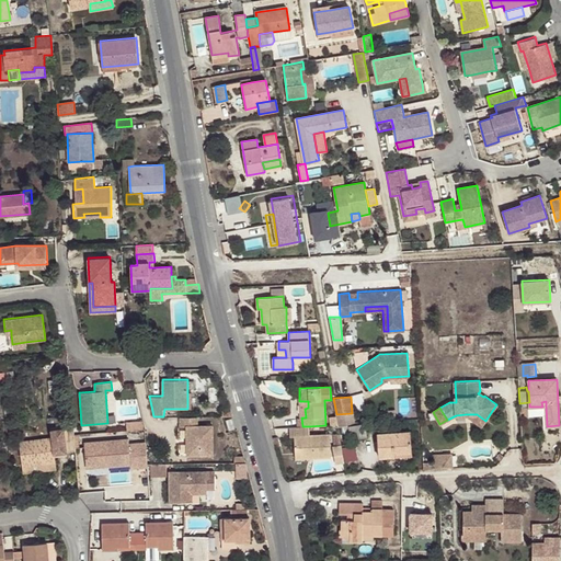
[(481,426),(485,421),(477,414),(466,414),(481,426)]
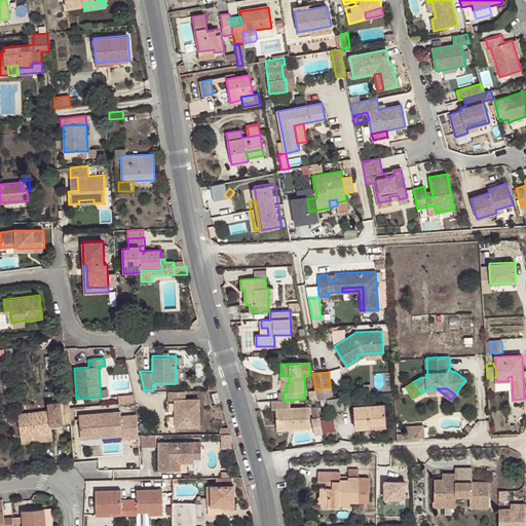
[(186,400),(186,390),(168,390),(168,400),(175,400),(175,427),(198,427),(199,400),(186,400)]
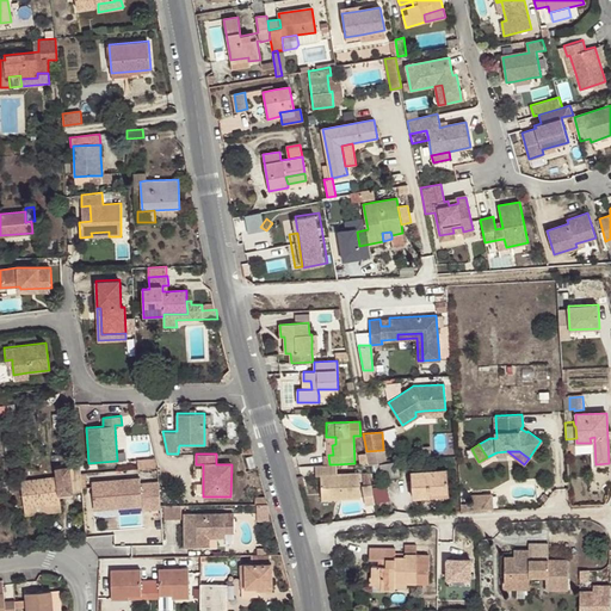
[(369,463),(366,454),(359,455),(360,463),(369,463)]
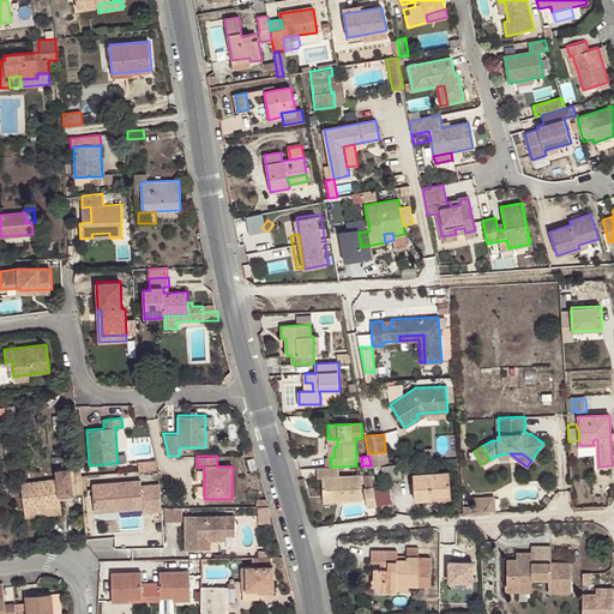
[(399,463),(381,465),(383,471),(385,481),(402,477),(399,463)]
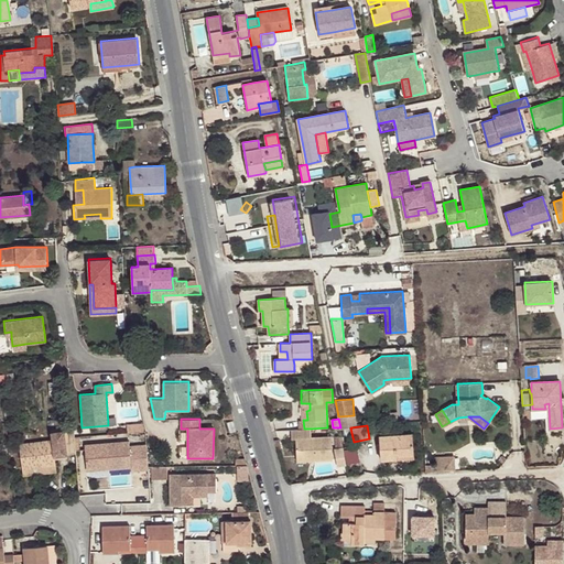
[(304,429),(291,430),(292,438),(295,438),(296,456),(314,455),(314,461),(333,459),(332,436),(312,437),(311,429),(304,429)]
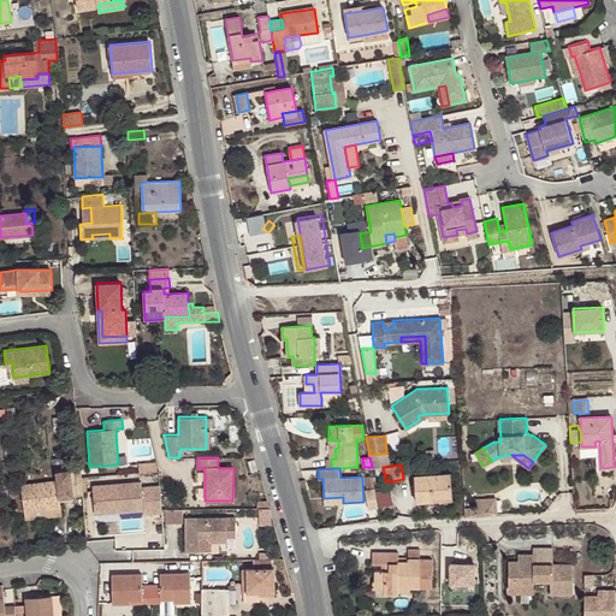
[(57,480),(21,485),(24,513),(60,508),(59,498),(82,495),(81,477),(80,469),(57,472),(57,480)]
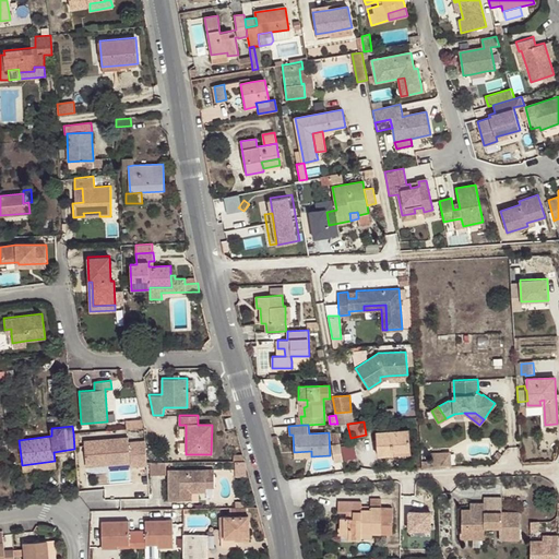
[(394,451),(409,450),(408,430),(378,431),(379,455),(394,454),(394,451)]
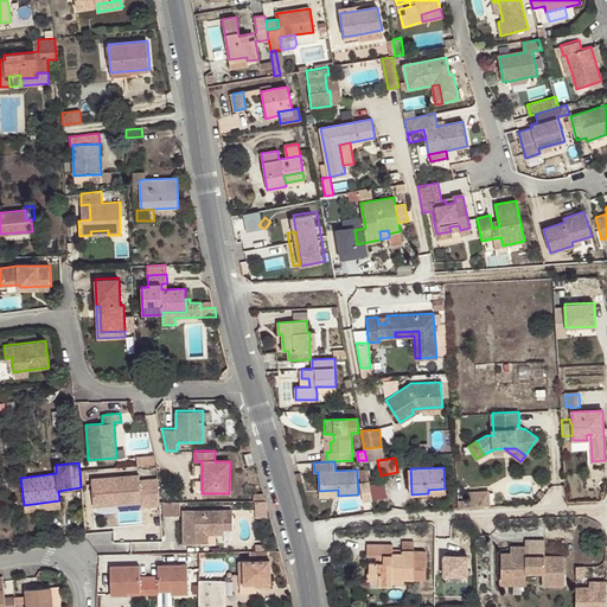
[(160,506),(159,502),(158,479),(139,481),(139,475),(90,479),(93,502),(117,499),(117,505),(141,503),(141,508),(160,506)]
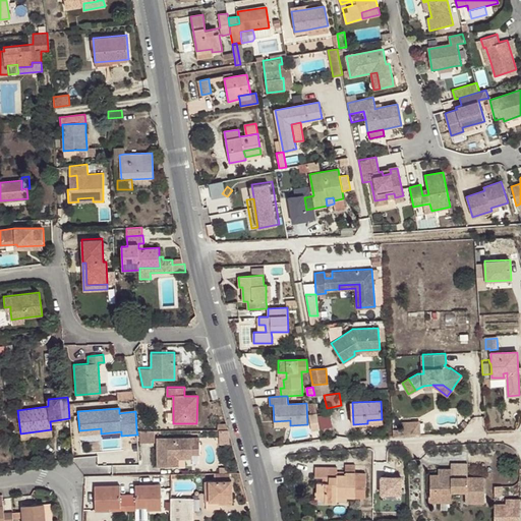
[(312,430),(321,429),(317,413),(309,415),(312,430)]
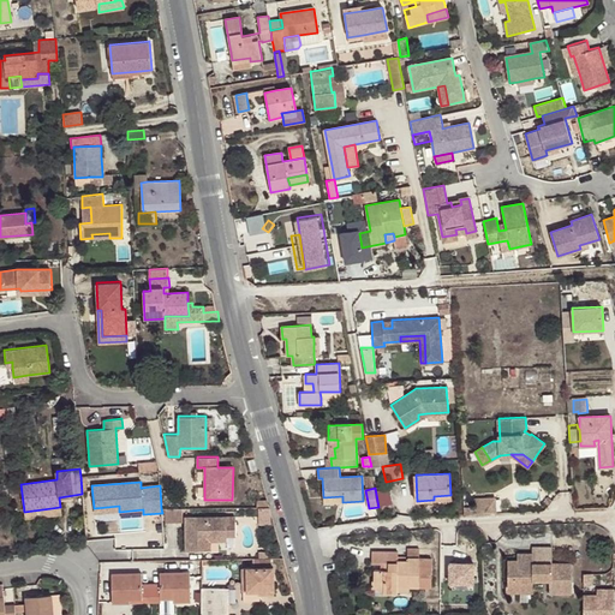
[(476,513),(496,512),(495,497),(476,499),(476,513)]
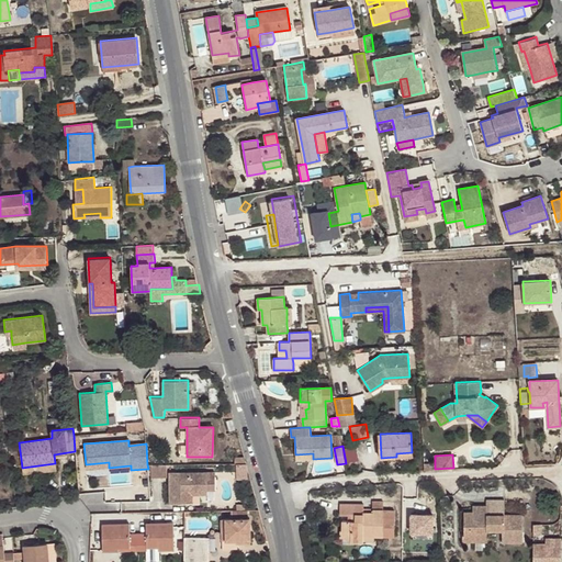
[(238,463),(238,478),(248,478),(248,462),(238,463)]
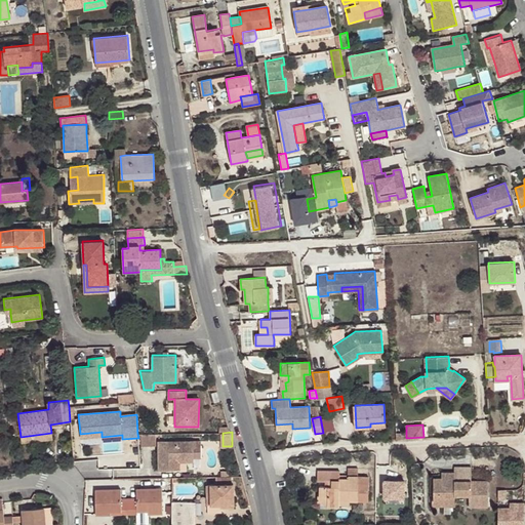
[(51,433),(21,437),(22,443),(52,439),(51,433)]
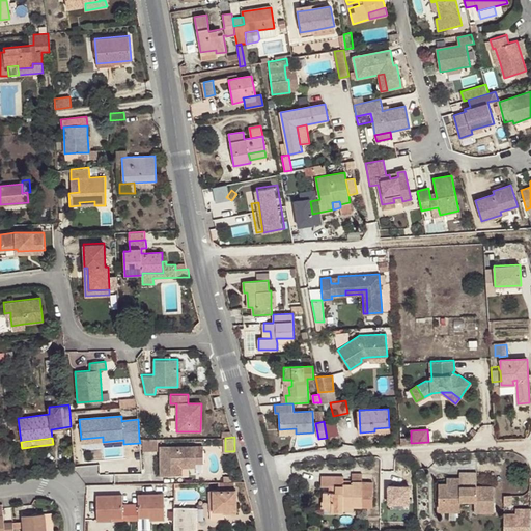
[(173,463),(195,463),(194,446),(159,446),(159,474),(174,474),(173,463)]
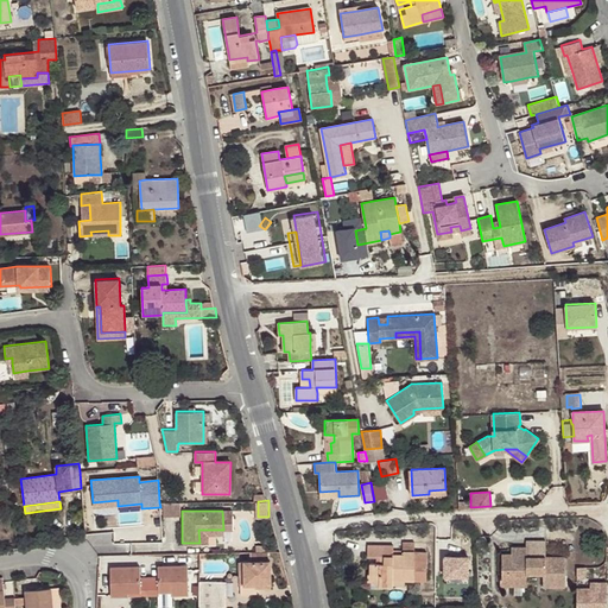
[(222,534),(223,530),(198,530),(200,543),(207,543),(207,534),(222,534)]
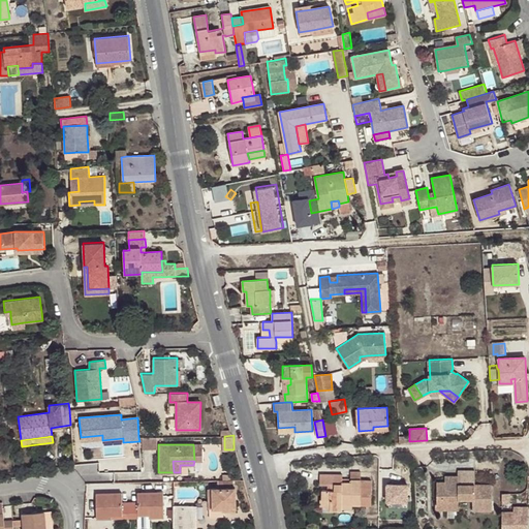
[(350,471),(350,480),(361,480),(361,471),(350,471)]
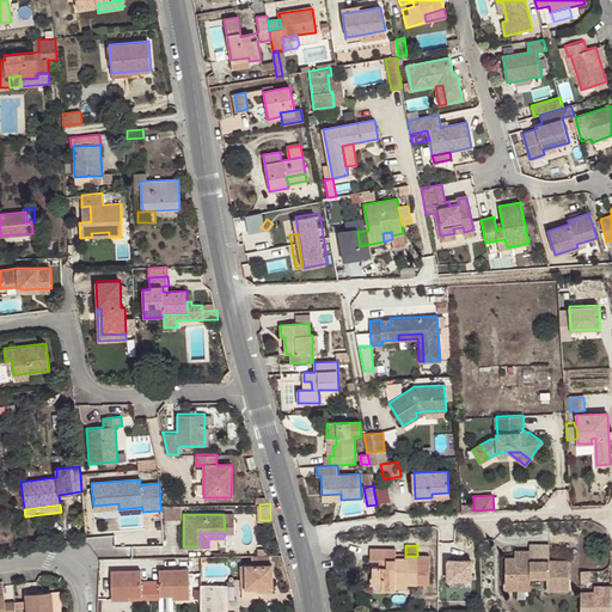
[(530,551),(530,561),(550,561),(550,545),(530,545),(530,551)]
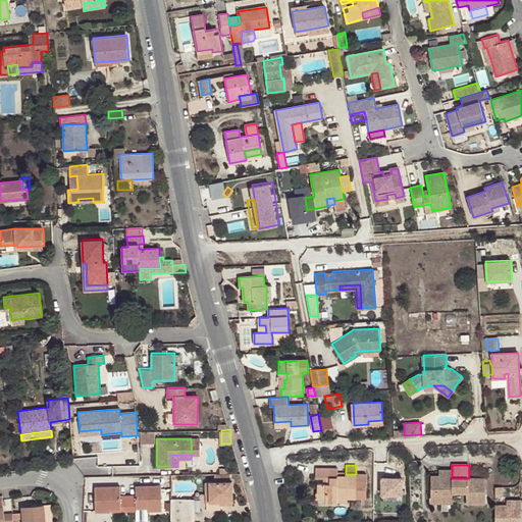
[(348,498),(366,498),(366,474),(356,474),(346,474),(344,474),(344,473),(337,473),(337,468),(316,468),(316,479),(323,478),(329,478),(329,484),(323,484),(318,483),(318,492),(325,492),(325,501),(325,504),(337,504),(337,503),(337,498),(348,498)]
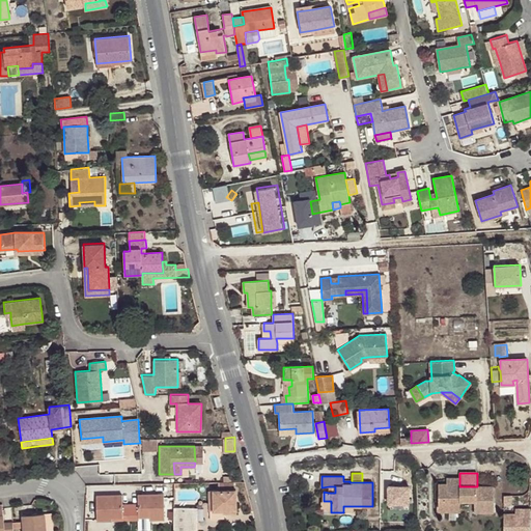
[(439,484),(439,507),(451,507),(451,504),(460,504),(459,501),(474,501),(475,512),(494,512),(493,486),(477,486),(459,486),(459,478),(447,478),(447,483),(439,484)]
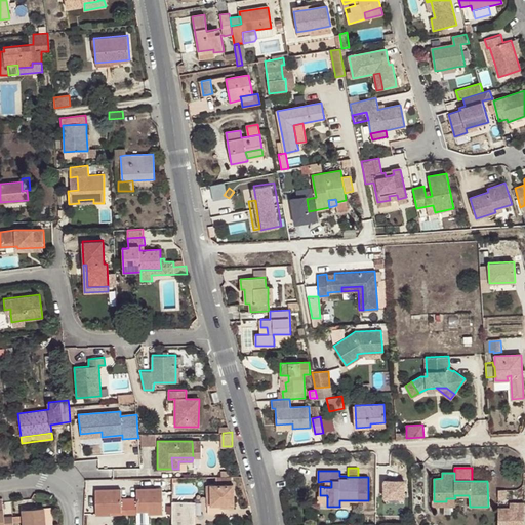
[(232,484),(232,475),(220,476),(221,485),(215,485),(207,485),(207,505),(220,503),(220,507),(234,507),(233,484),(232,484)]
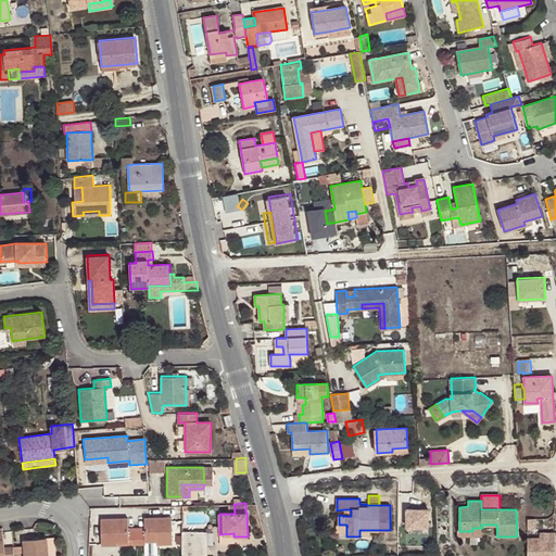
[(407,526),(431,526),(431,505),(407,505),(407,526)]
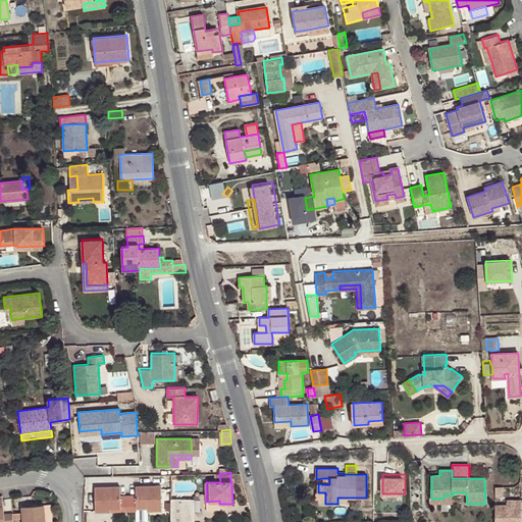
[(95,511),(110,511),(109,508),(120,508),(120,511),(137,510),(137,508),(147,508),(147,510),(162,510),(161,485),(136,486),(137,494),(120,496),(120,486),(95,486),(95,511)]
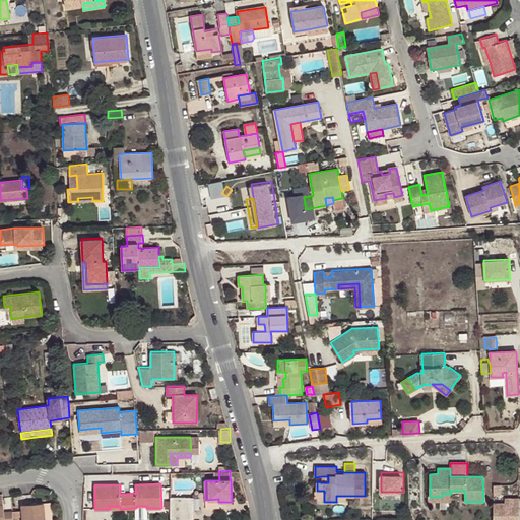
[(12,519),(12,514),(4,515),(4,511),(2,493),(0,493),(0,519),(12,519)]
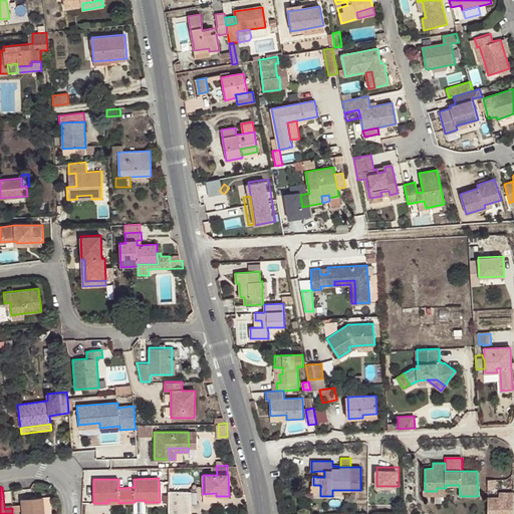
[(169,491),(168,513),(188,513),(188,491),(169,491)]
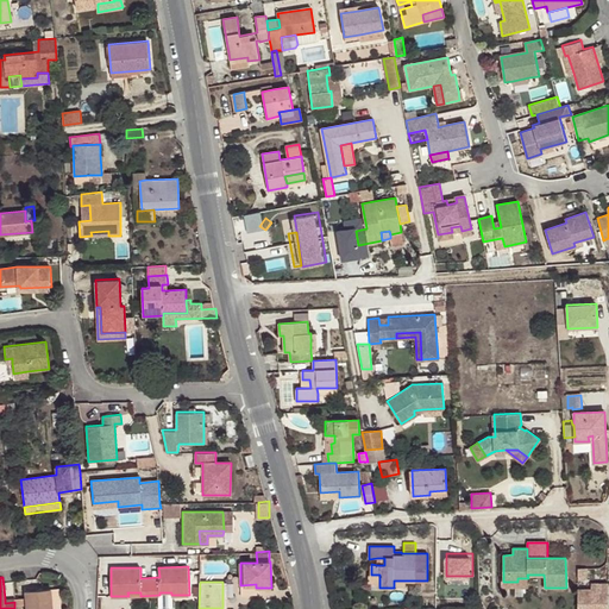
[(608,608),(608,585),(591,585),(591,589),(578,589),(577,608),(608,608)]
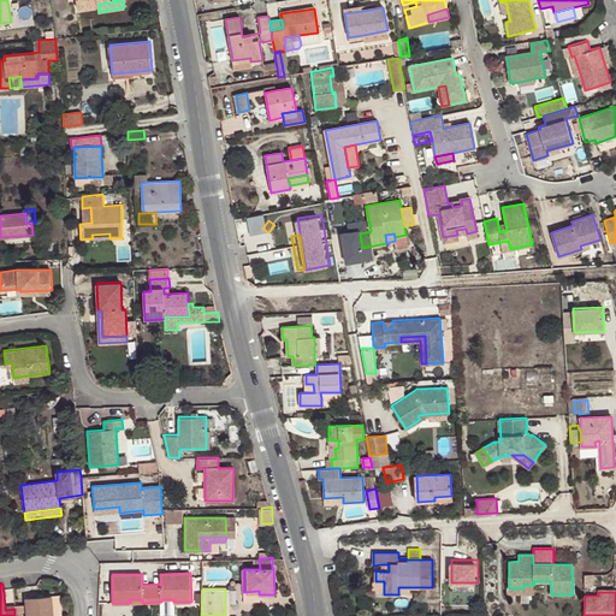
[(52,596),(53,615),(60,615),(61,615),(59,594),(52,596)]
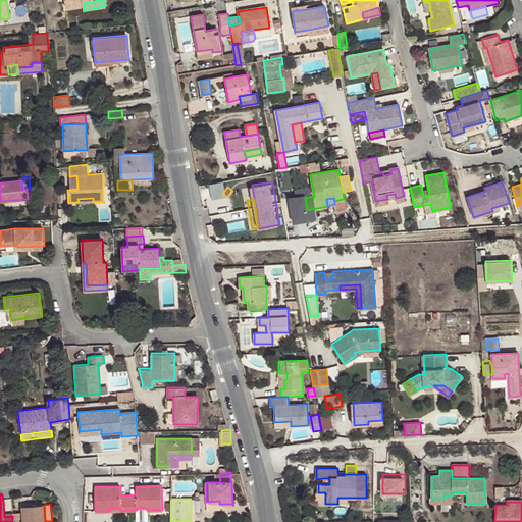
[(45,521),(44,505),(21,507),(22,521),(45,521)]
